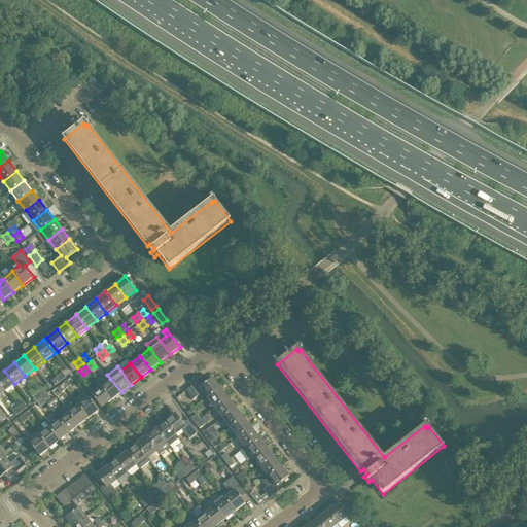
[(0,373),(0,384),(5,391),(14,384),(4,371),(0,373)]
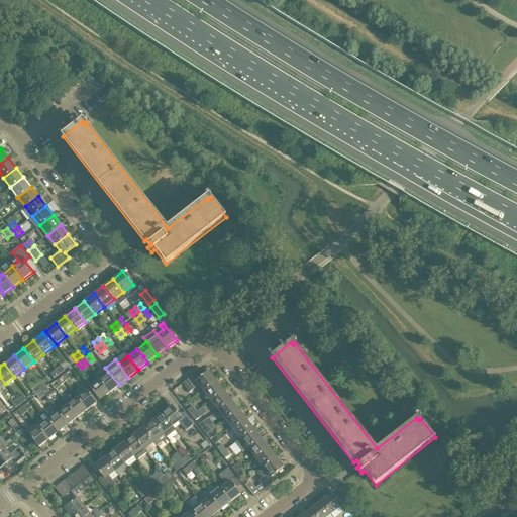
[(56,370),(59,375),(65,370),(61,366),(56,370)]
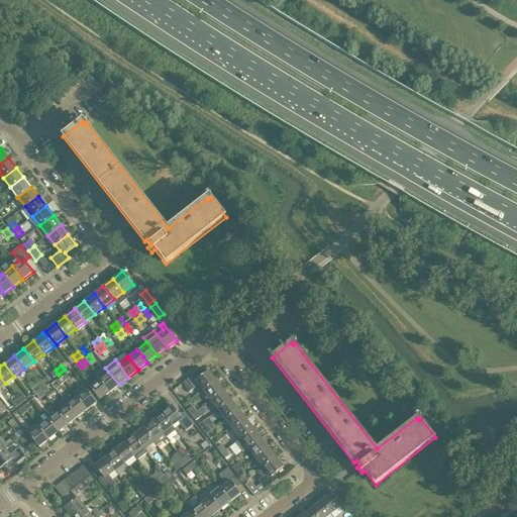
[(49,374),(54,379),(59,375),(56,370),(49,374)]
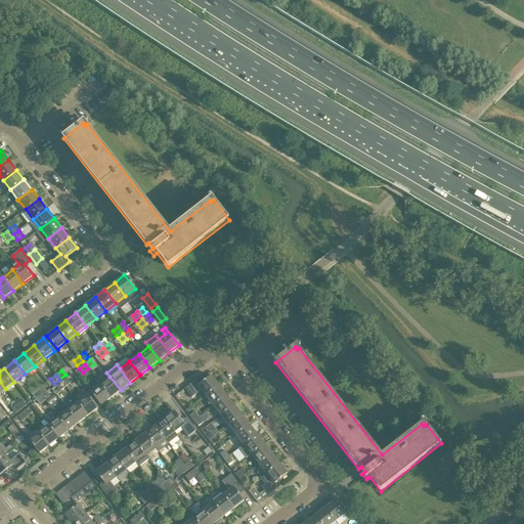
[(206,396),(219,385),(211,376),(200,385),(195,380),(185,388),(191,397),(201,390),(206,396)]
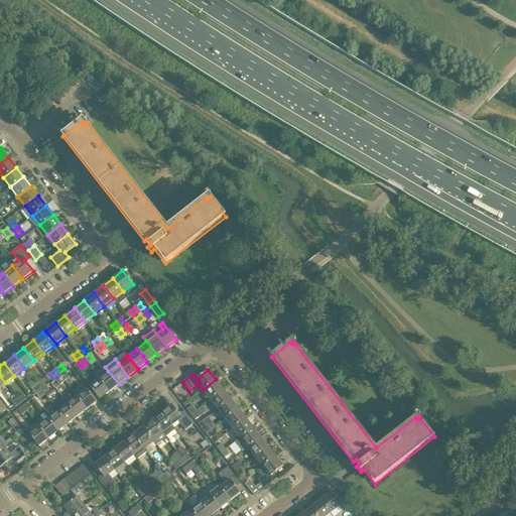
[(99,378),(109,392),(119,384),(108,371),(99,378)]
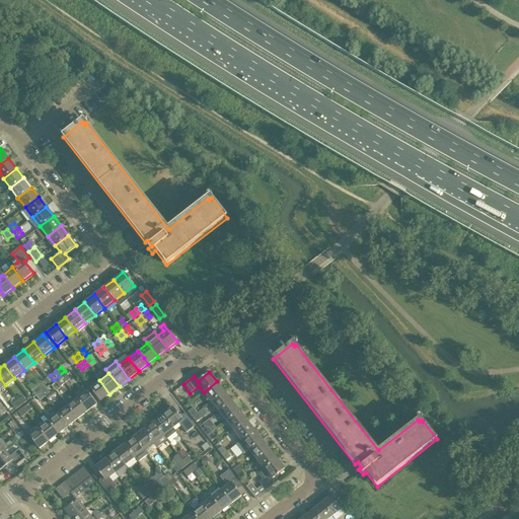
[(61,378),(65,383),(70,379),(66,374),(61,378)]
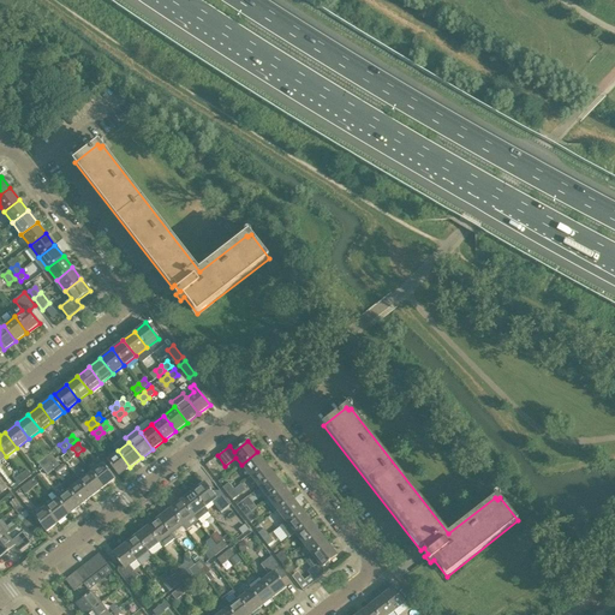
[(72,448),(66,453),(71,459),(77,454),(72,448)]
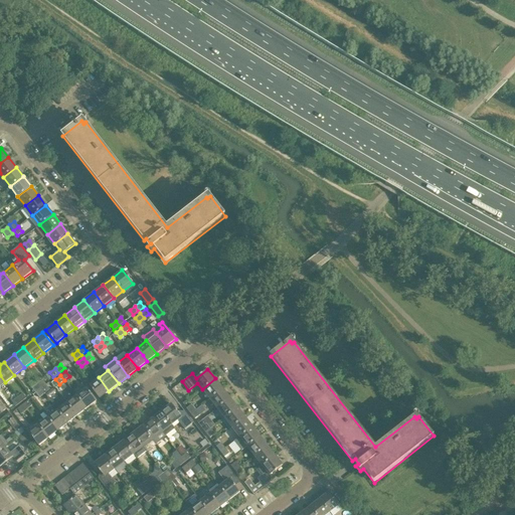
[(89,385),(100,398),(109,391),(99,377),(89,385)]
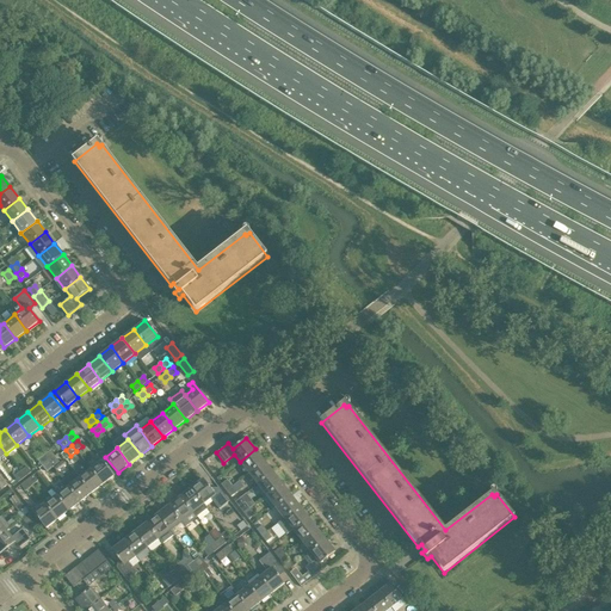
[(255,449),(240,462),(248,473),(264,461),(255,449)]
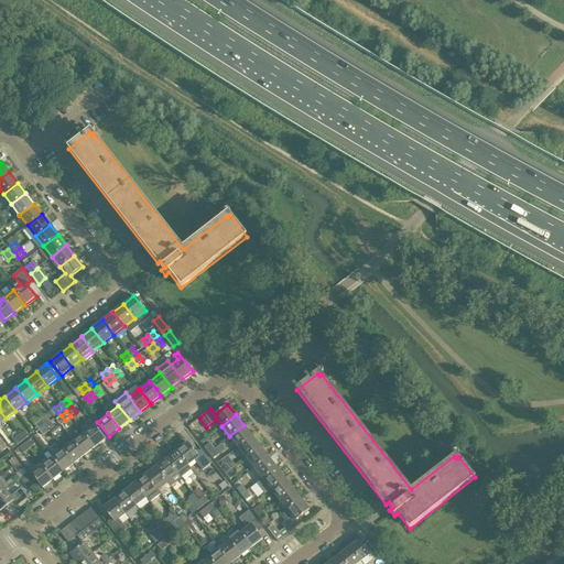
[(45,426),(51,422),(46,416),(41,421),(45,426)]
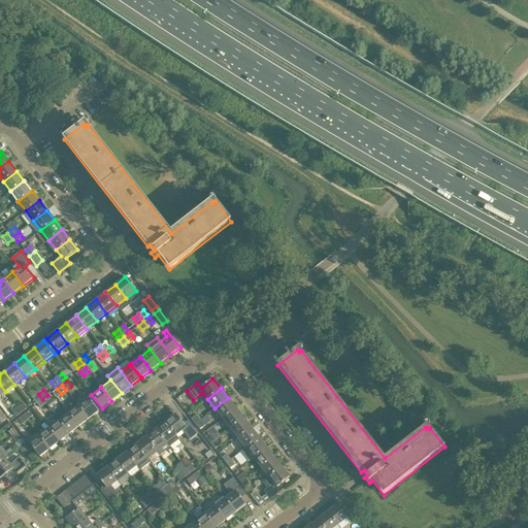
[(33,398),(35,402),(36,403),(42,399),(38,394),(33,398)]
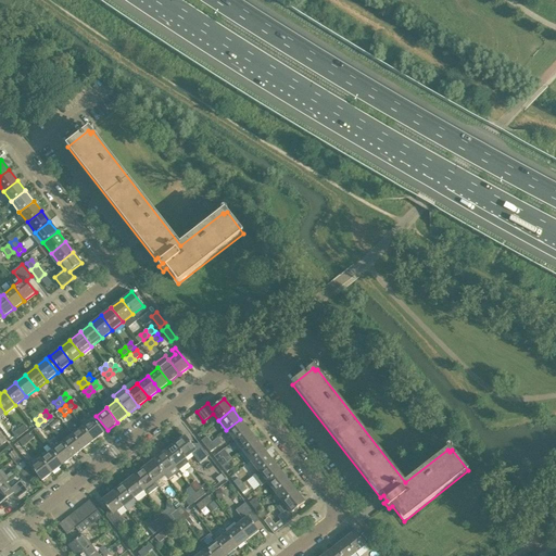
[(45,420),(48,425),(53,420),(50,416),(45,420)]
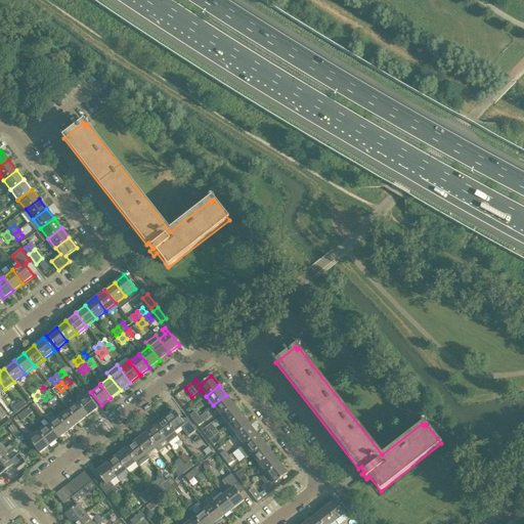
[(48,404),(57,398),(54,394),(46,401),(48,404)]
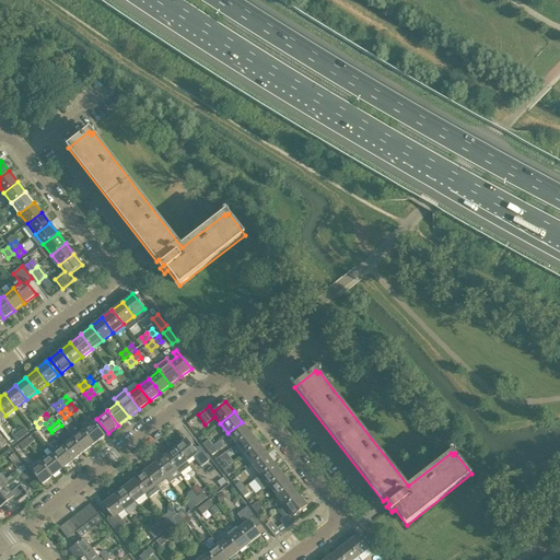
[(105,435),(93,421),(83,430),(94,444),(105,435)]
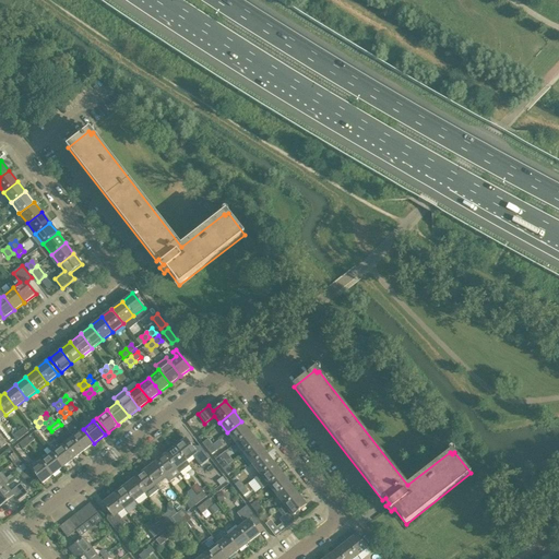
[(241,421),(227,432),(235,443),(249,431),(241,421)]
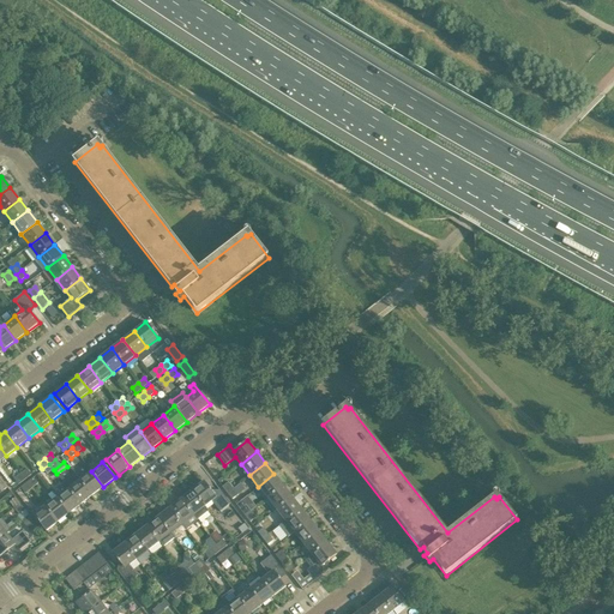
[(49,464),(42,469),(47,474),(53,469),(49,464)]
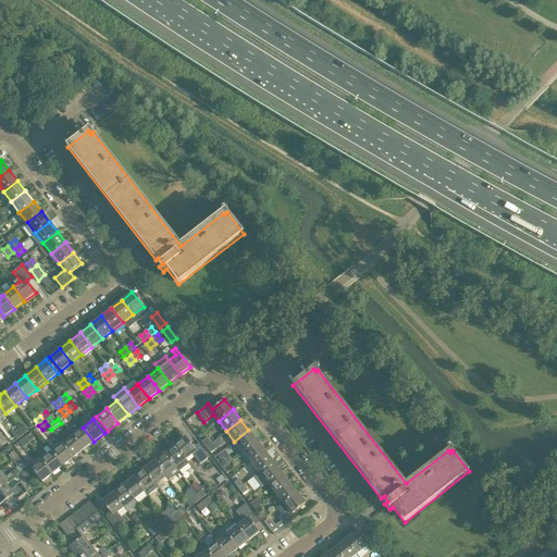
[(19,430),(22,435),(28,431),(24,425),(19,430)]
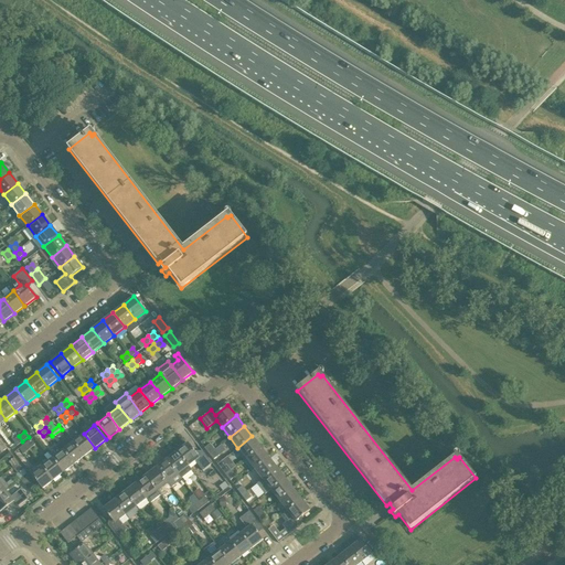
[(95,448),(84,434),(73,441),(85,456),(95,448)]
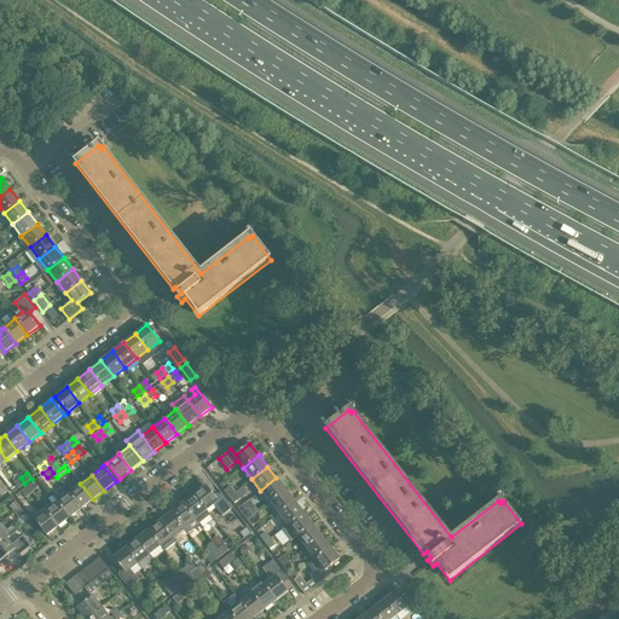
[(18,489),(24,484),(21,478),(15,482),(18,489)]
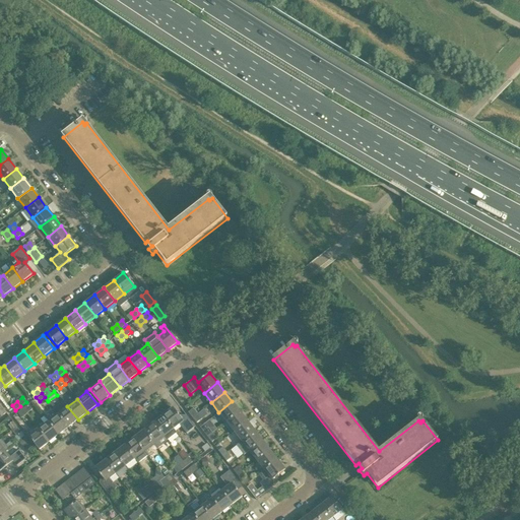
[(232,401),(218,412),(226,421),(240,411),(232,401)]
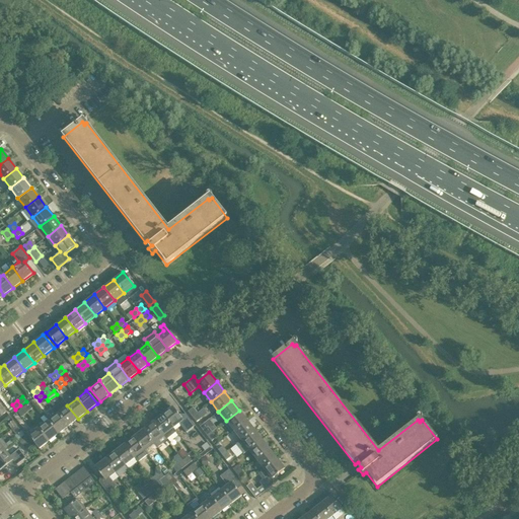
[(22,409),(26,414),(31,409),(28,404),(22,409)]
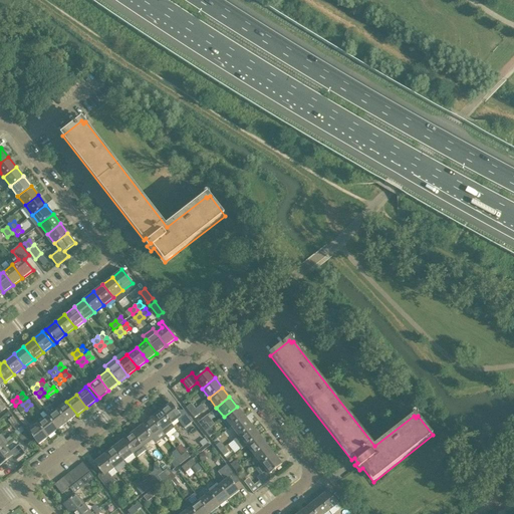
[(77,415),(66,402),(57,409),(67,423),(77,415)]
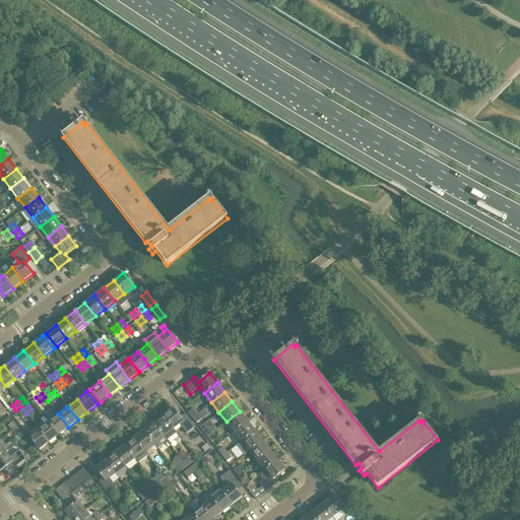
[(163,415),(173,429),(179,425),(186,433),(195,427),(186,415),(181,419),(173,408),(163,415)]
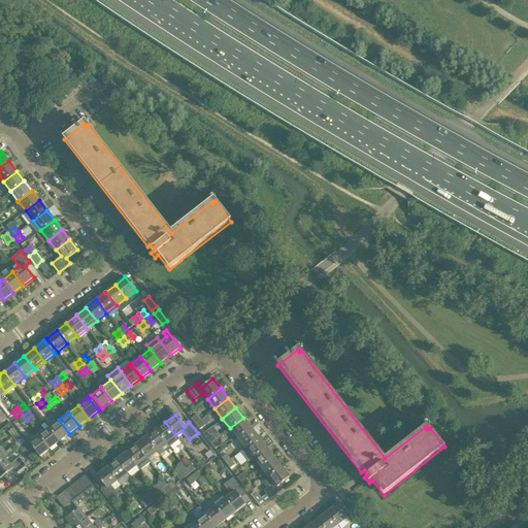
[(195,424),(200,420),(196,415),(191,419),(195,424)]
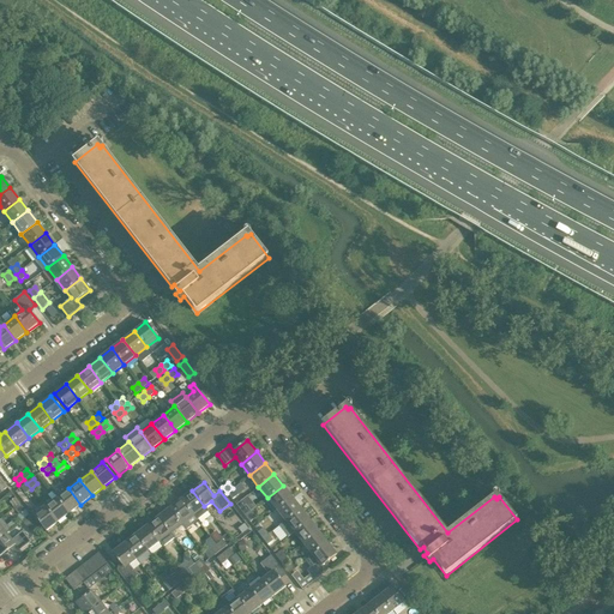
[(26,483),(20,488),(25,493),(31,489),(26,483)]
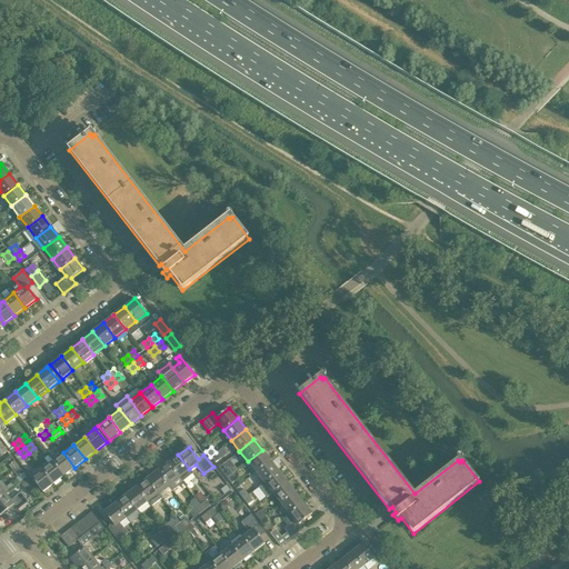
[(262,450),(248,461),(256,472),(270,460),(262,450)]
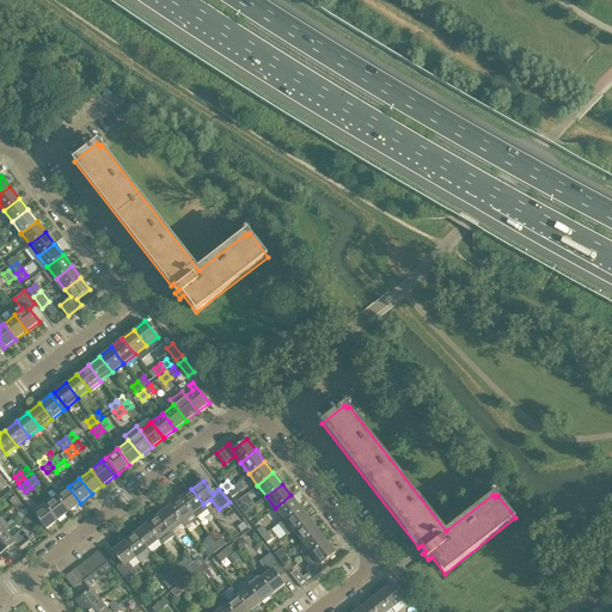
[(80,503),(68,487),(56,496),(68,512),(80,503)]
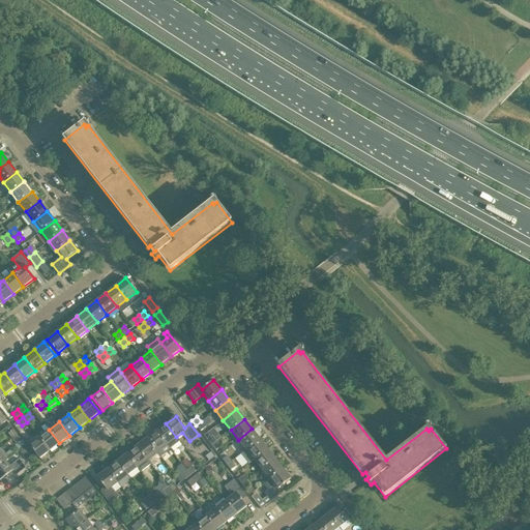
[(205,428),(201,421),(196,425),(200,432),(205,428)]
